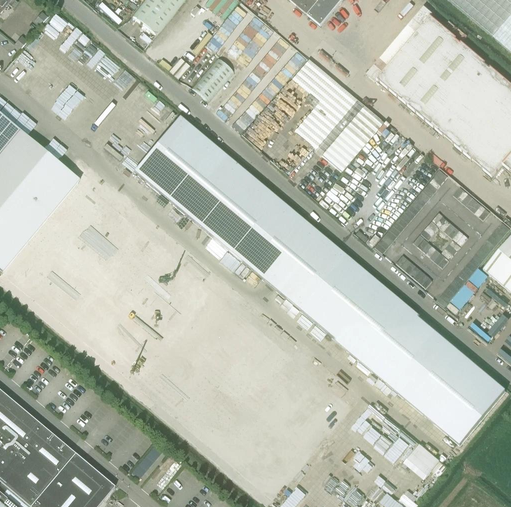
[(13,4),(17,0),(0,0),(0,11),(9,1),(13,4)]
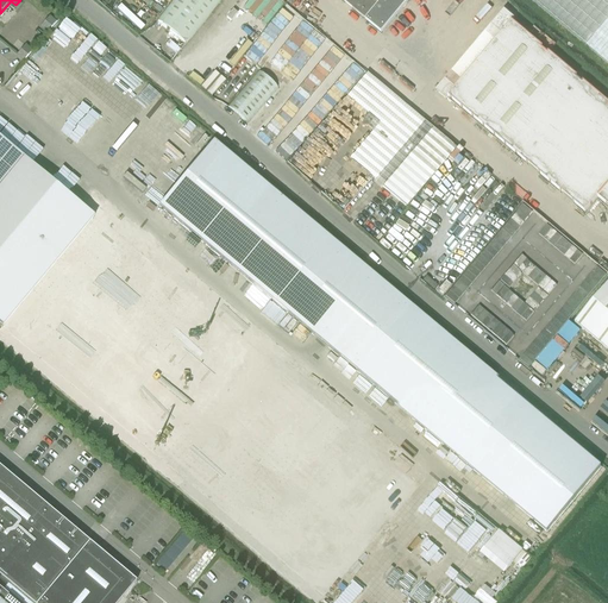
[(170,0),(158,17),(185,39),(217,0),(170,0)]
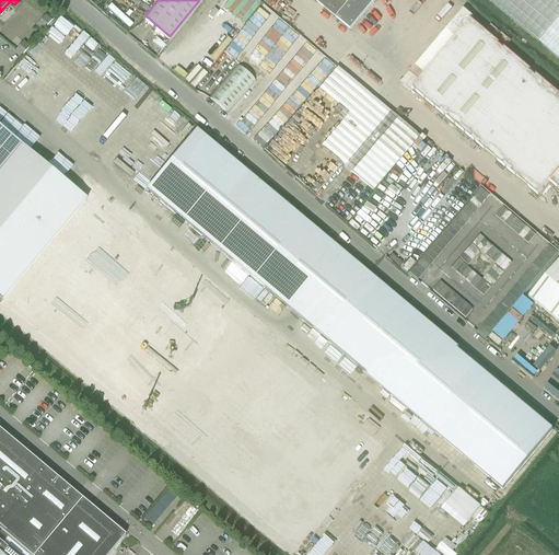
[(321,0),(352,25),(373,0),(321,0)]
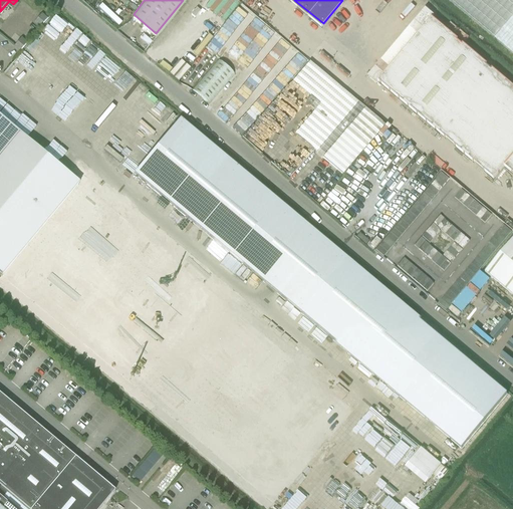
[(453,0),(475,19),(512,49),(512,0),(453,0)]
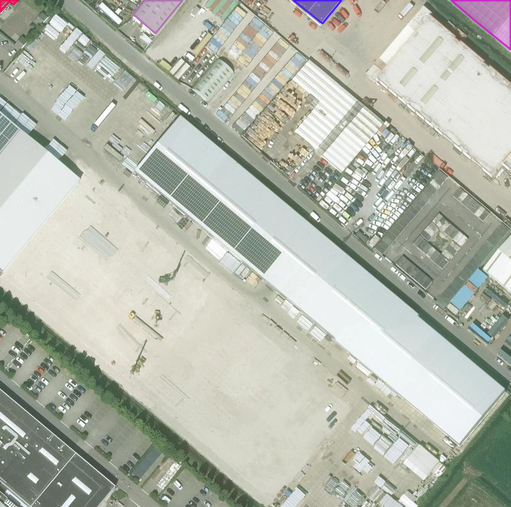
[(494,173),(504,162),(510,167),(510,79),(432,13),(435,11),(426,4),(415,17),(425,25),(387,71),(377,62),(369,72),(376,78),(378,75),(381,78),(494,173)]
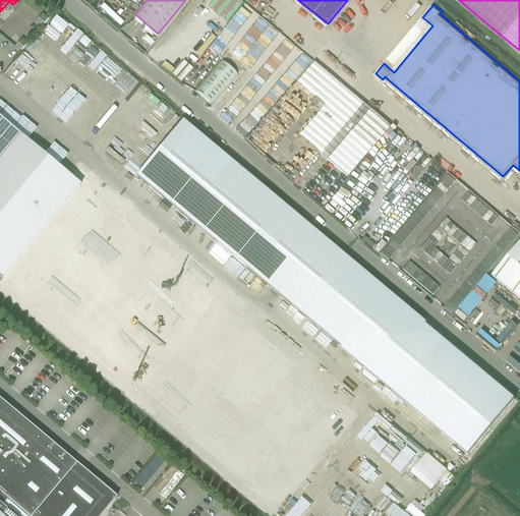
[(29,40),(22,35),(14,45),(20,50),(29,40)]
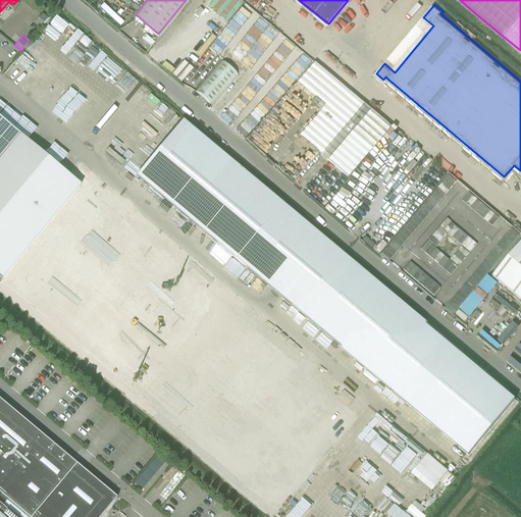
[(212,102),(239,71),(221,56),(195,87),(212,102)]
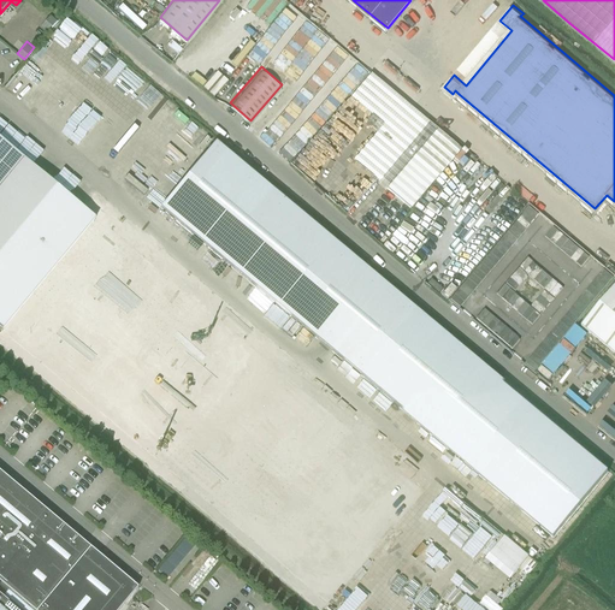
[(372,70),(352,94),(385,120),(355,157),(380,177),(411,142),(417,148),(388,183),(412,203),(442,169),(461,146),(372,70)]
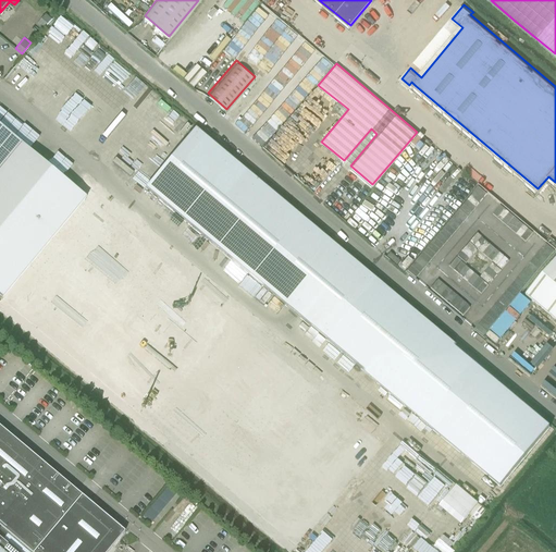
[(0,291),(3,294),(2,295),(0,297),(0,301),(15,313),(29,324),(28,324),(50,343),(222,486),(224,483),(245,501),(279,461),(342,384),(321,367),(98,181),(86,195),(51,167),(52,166),(52,164),(0,120),(0,291)]
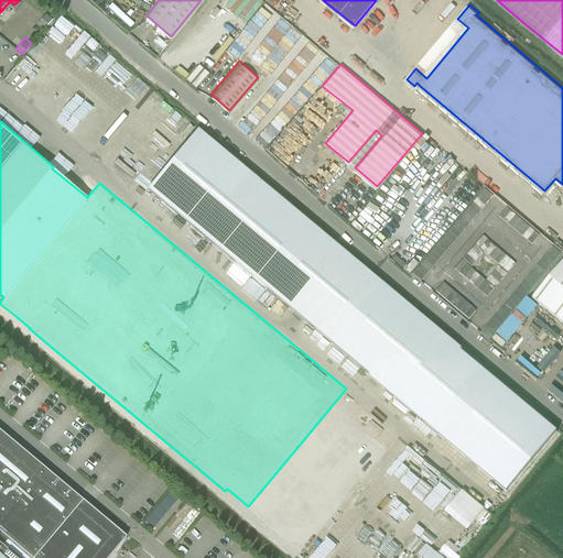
[(198,127),(149,187),(331,339),(508,487),(558,427),(380,280),(198,127)]
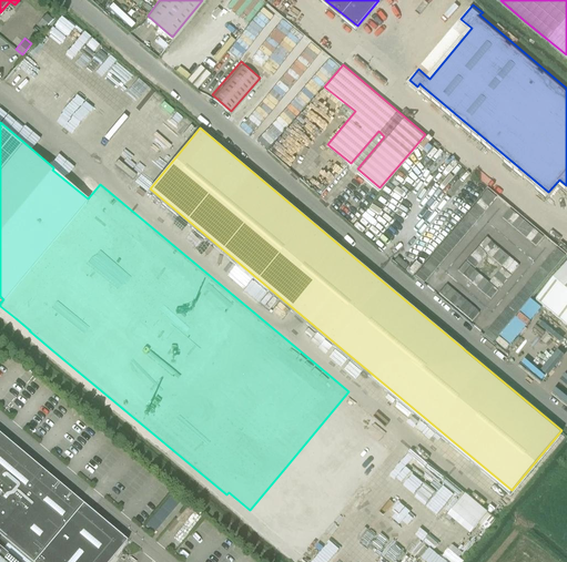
[(488,184),(419,267),(428,275),(497,192),(488,184)]
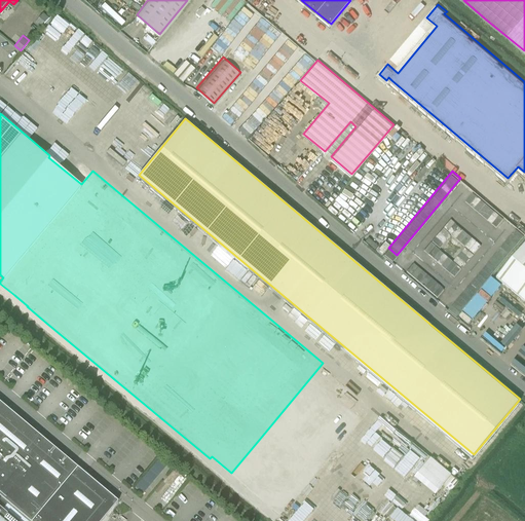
[(474,189),(466,197),(500,226),(508,217),(474,189)]
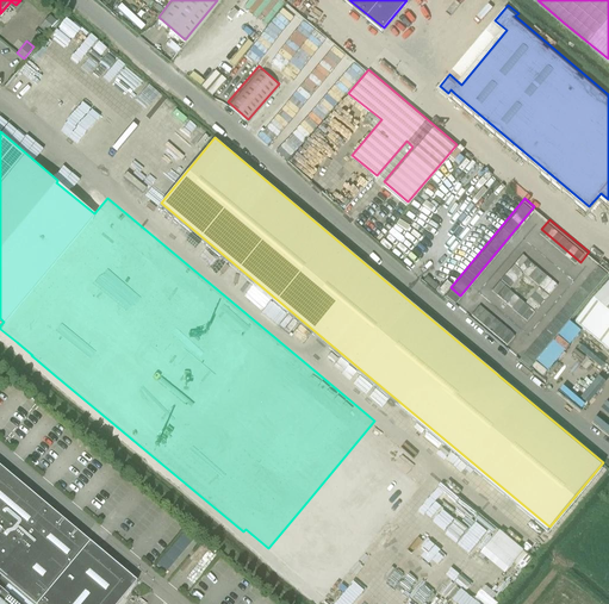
[(529,243),(521,253),(560,286),(569,276),(529,243)]
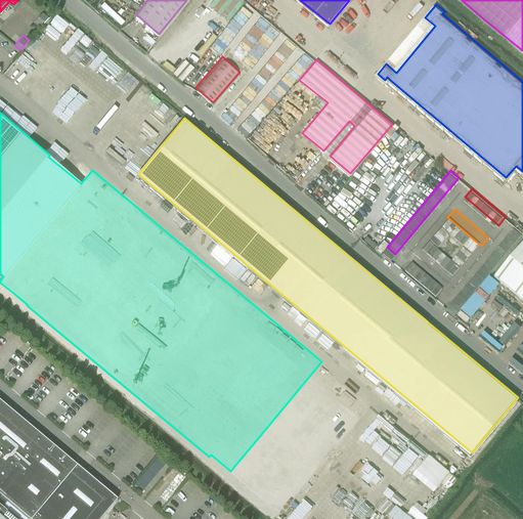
[(522,230),(519,227),(454,304),(463,310),(522,239),(522,230)]
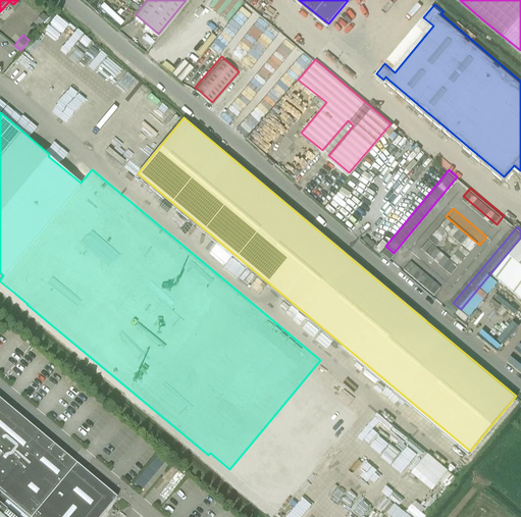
[(460,230),(450,243),(458,250),(468,238),(460,230)]
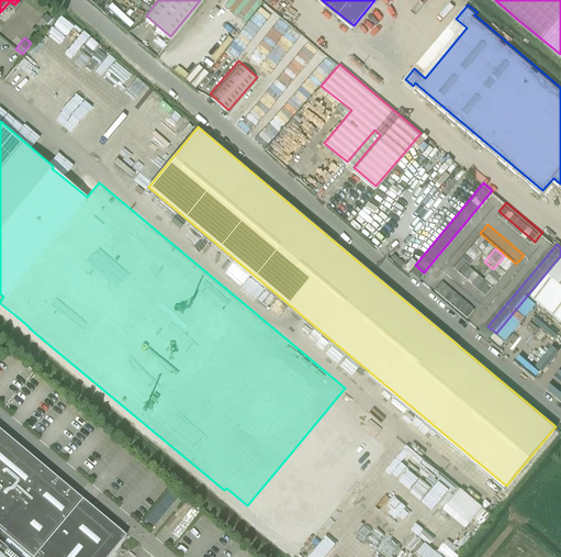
[(467,249),(459,258),(495,288),(503,279),(467,249)]
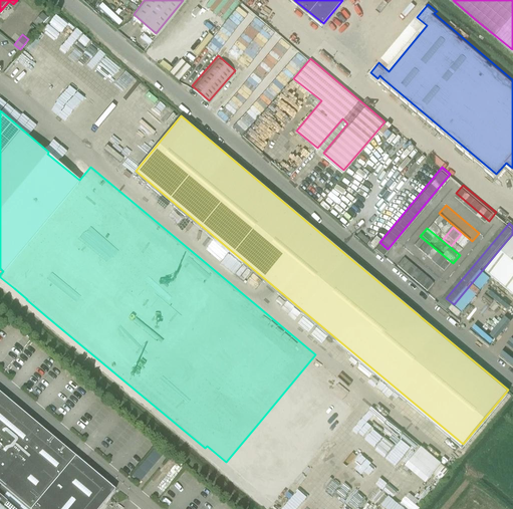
[(463,235),(453,248),(461,255),(472,242),(463,235)]
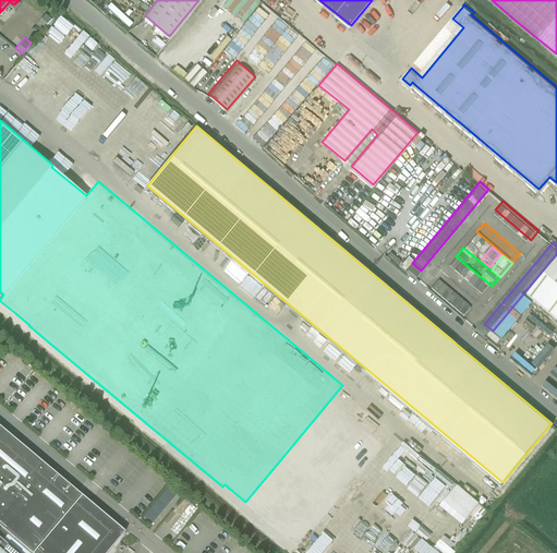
[(556,256),(528,292),(556,315),(556,256)]
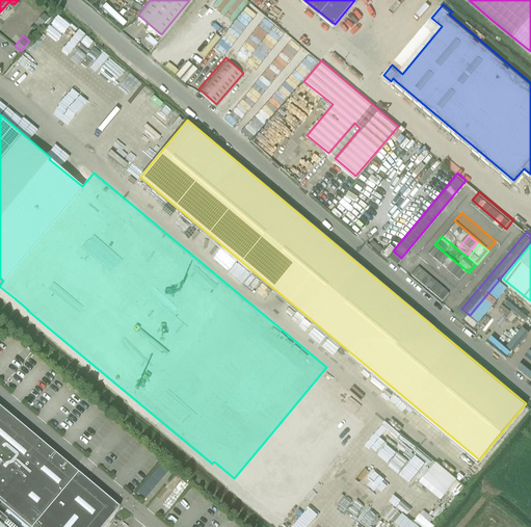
[(424,257),(417,265),(451,294),(458,286),(424,257)]
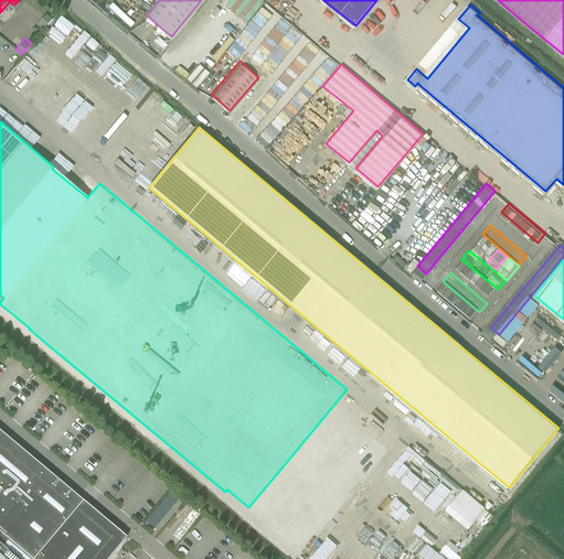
[(0,558),(106,558),(127,535),(0,427),(0,558)]
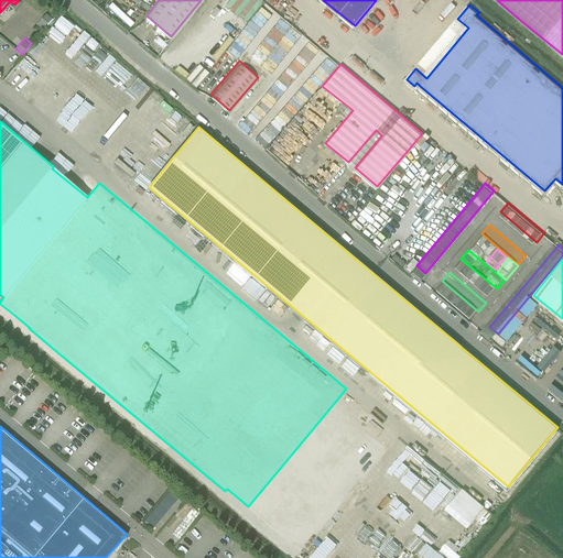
[(154,524),(182,492),(173,484),(145,517),(154,524)]
